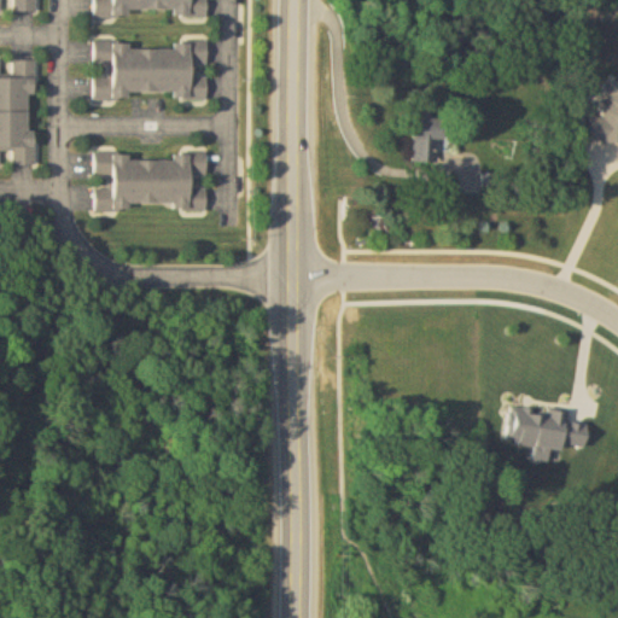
[(35,0),(12,0),(13,12),(35,13),(35,0)]
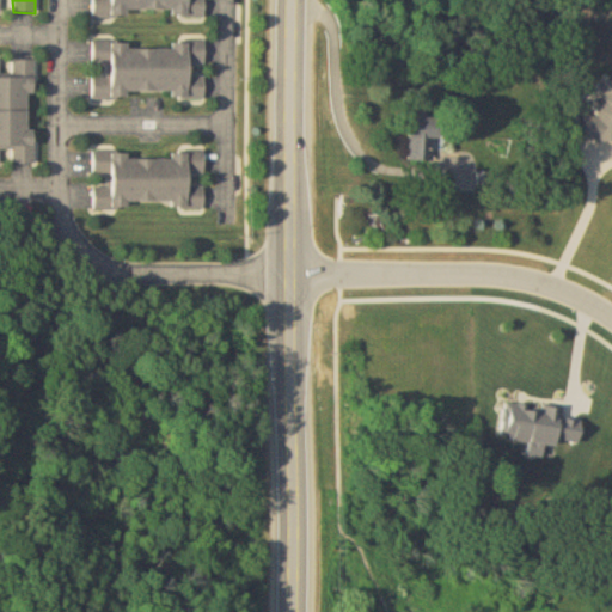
[(93,0),(95,18),(206,14),(204,0),(93,0)]
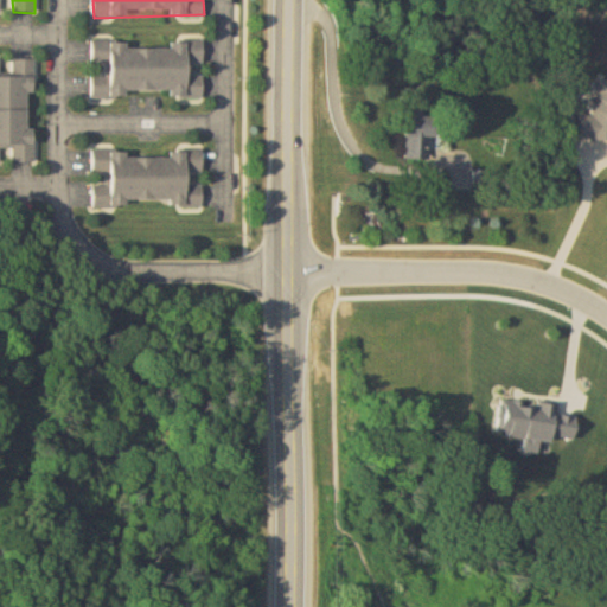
[(93,97),(204,98),(204,42),(170,40),(170,46),(128,46),(129,42),(94,42),(93,66),(106,66),(106,76),(93,76),(93,97)]
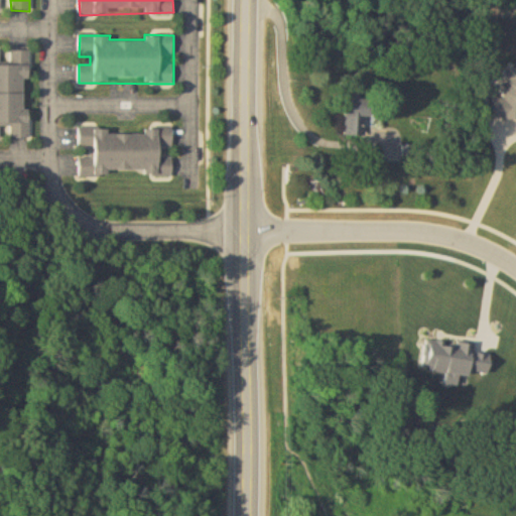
[(29,50),(10,50),(10,62),(0,62),(0,127),(10,127),(10,138),(29,138),(29,50)]
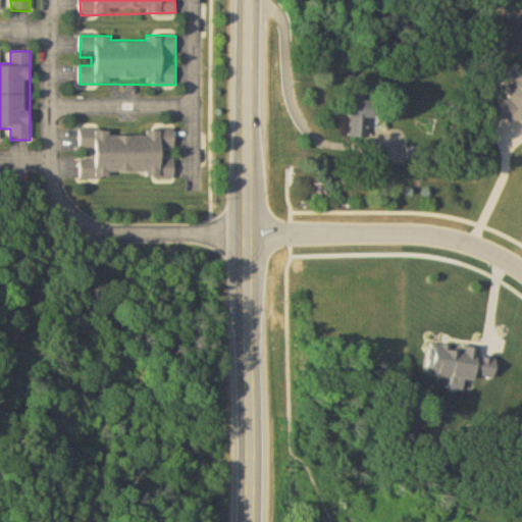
[(372,101),(350,101),(350,139),(372,139),(372,101)]
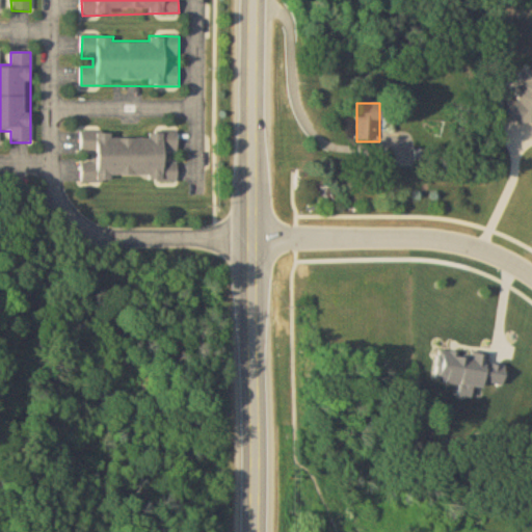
[(180,179),(179,161),(168,161),(168,154),(180,154),(179,131),(149,132),(149,137),(113,138),(112,131),(81,132),(82,154),(92,154),(92,161),(81,161),(82,183),(180,179)]
